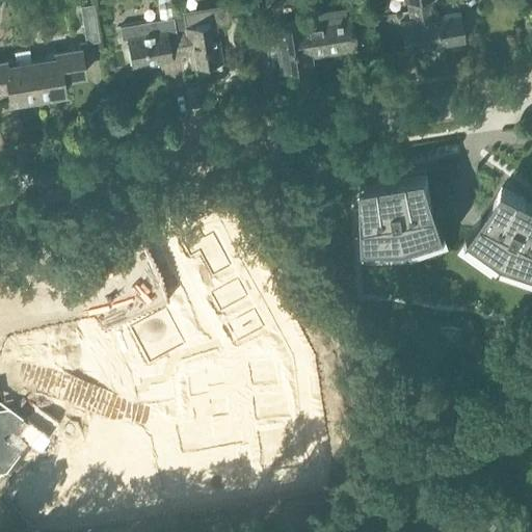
[(180,56),(176,32),(173,18),(174,17),(170,0),(157,0),(161,19),(120,26),(122,40),(129,38),(133,65),(169,59),(169,58),(180,56)]
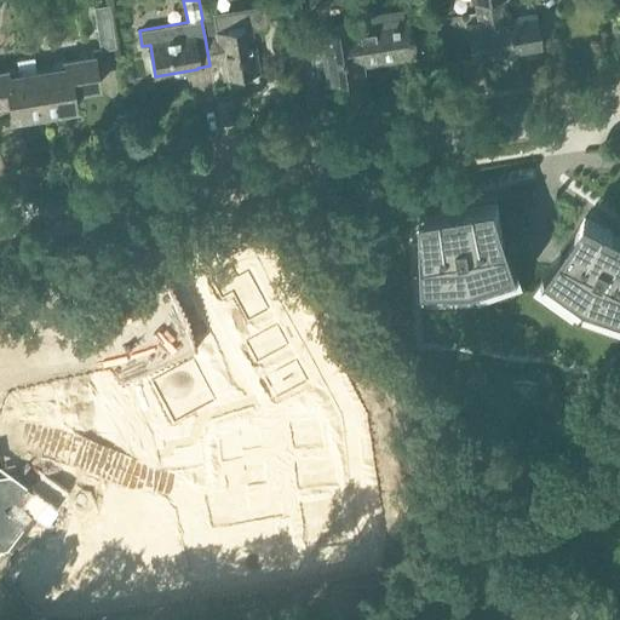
[(477,13),(505,9),(503,0),(472,0),(474,3),(476,1),(477,13)]
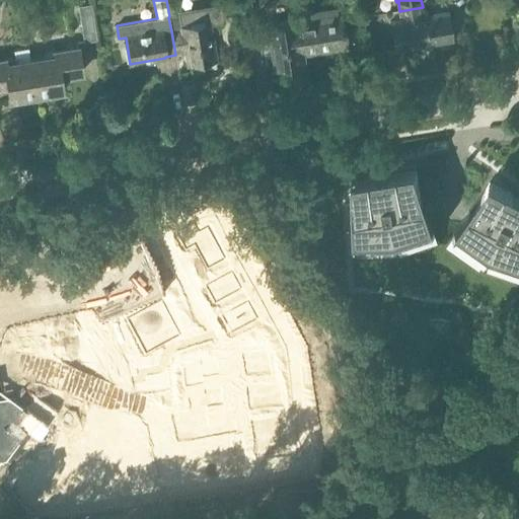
[(84,43),(98,41),(92,4),(79,6),(84,43)]
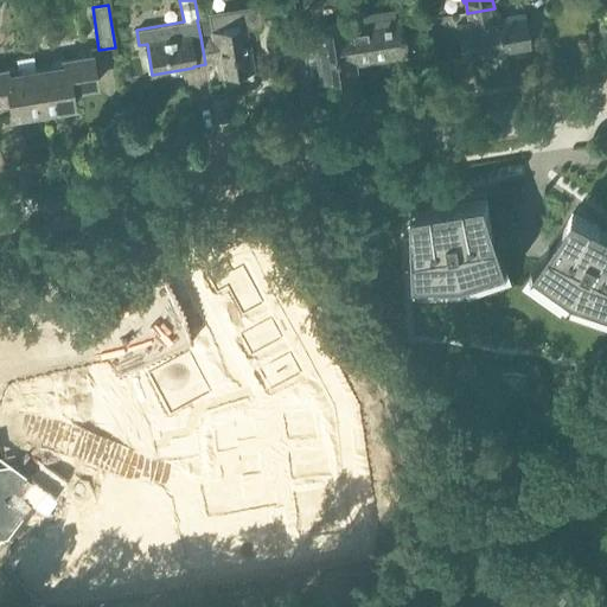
[(197,20),(200,37),(205,64),(218,62),(221,75),(251,69),(246,29),(263,25),(261,6),(210,13),(211,18),(198,19),(197,20)]
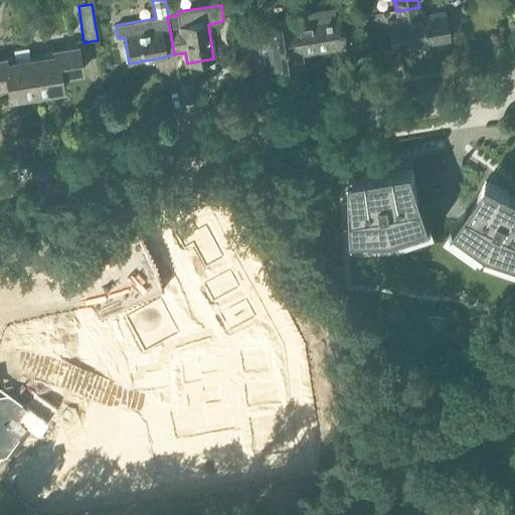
[(419,7),(396,11),(398,22),(390,23),(395,50),(449,41),(444,14),(421,18),(419,7)]
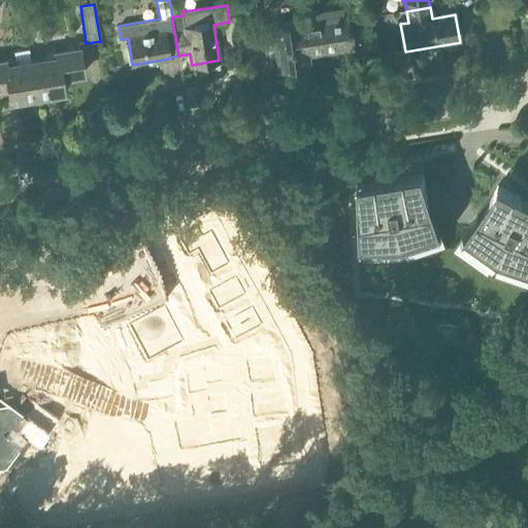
[(317,23),(302,25),(307,55),(352,47),(348,19),(344,19),(342,8),(316,13),(317,23)]
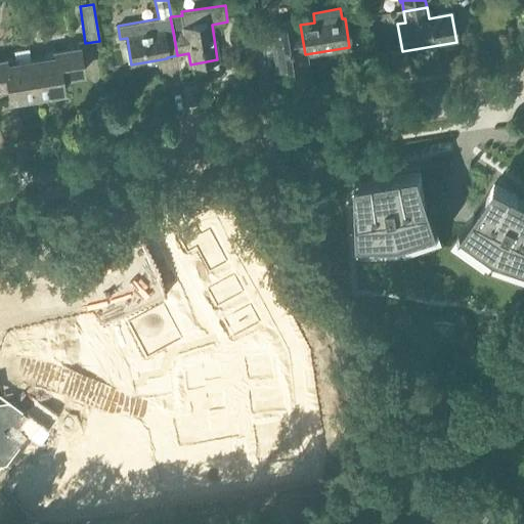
[(299,20),(270,26),(273,42),(264,44),(268,72),(307,66),(300,25),(299,20)]
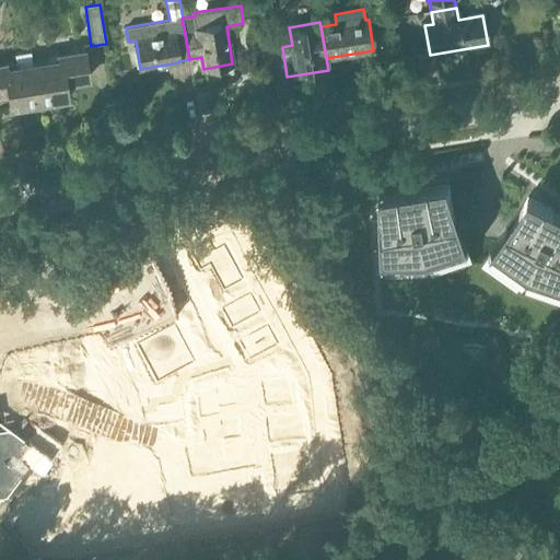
[(34,63),(41,103),(68,98),(65,82),(89,78),(84,50),(47,57),(48,61),(34,63)]
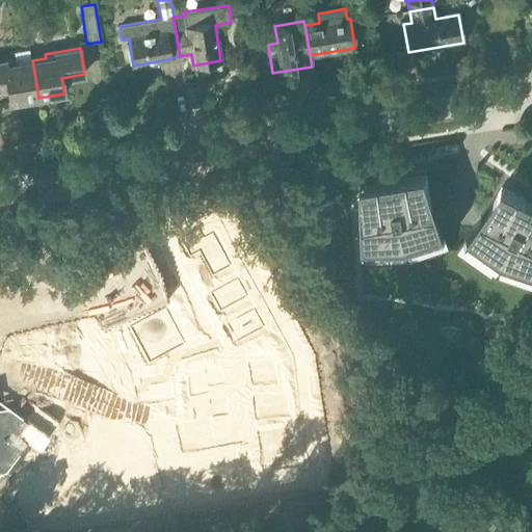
[(38,98),(32,60),(31,60),(29,49),(15,52),(16,59),(0,61),(0,88),(8,87),(11,103),(38,98)]
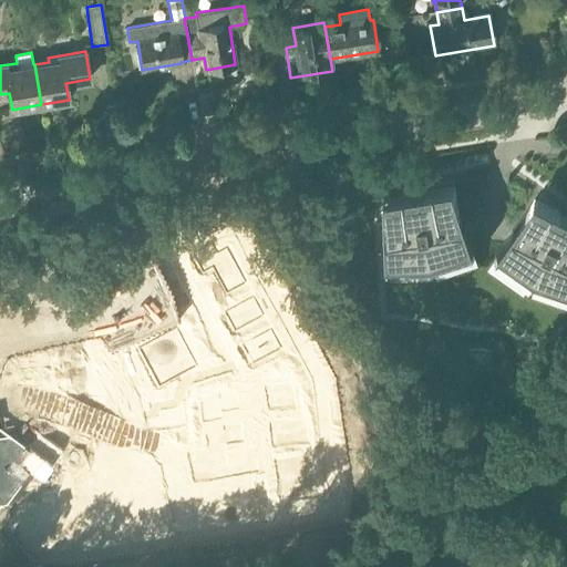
[(435,282),(481,267),(475,251),(476,251),(455,186),(385,198),(388,267),(389,284),(435,282)]
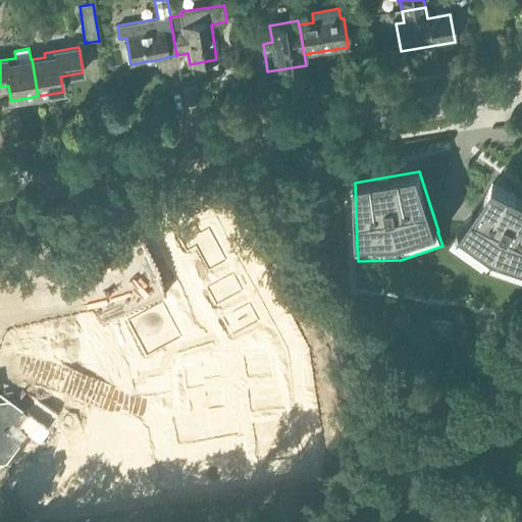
[(521,197),(493,183),(456,235),(457,235),(448,247),(483,272),(521,284),(521,197)]
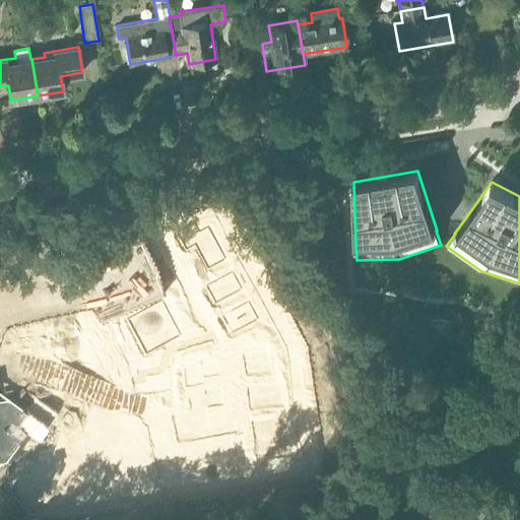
[(21,345),(21,346),(21,347),(21,349),(100,497),(102,499),(105,500),(196,486),(197,485),(198,484),(199,483),(199,482),(199,480),(199,479),(190,457),(242,450),(245,474),(246,475),(246,476),(247,477),(248,478),(249,478),(250,479),(251,479),(309,471),(311,470),(312,469),(313,468),(313,467),(314,466),(314,464),(300,352),(230,220),(229,219),(228,218),(226,218),(225,217),(224,217),(222,217),(166,231),(165,231),(164,232),(163,233),(161,234),(161,235),(160,236),(160,237),(160,238),(160,240),(160,241),(214,344),(178,365),(177,363),(176,362),(175,361),(173,361),(172,360),(170,360),(169,360),(167,361),(166,361),(164,362),(163,363),(161,364),(161,366),(160,367),(160,369),(160,370),(160,372),(161,373),(125,393),(91,330),(91,329),(90,328),(89,327),(88,327),(87,326),(86,326),(84,326),(83,326),(25,338),(24,339),(23,340),(22,341),(21,342),(21,343),(21,345)]
